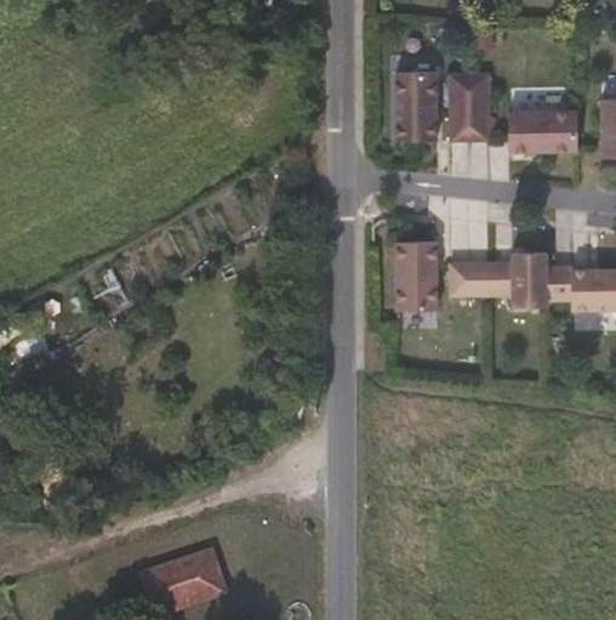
[(485,0),(485,15),(505,15),(503,0),(485,0)]
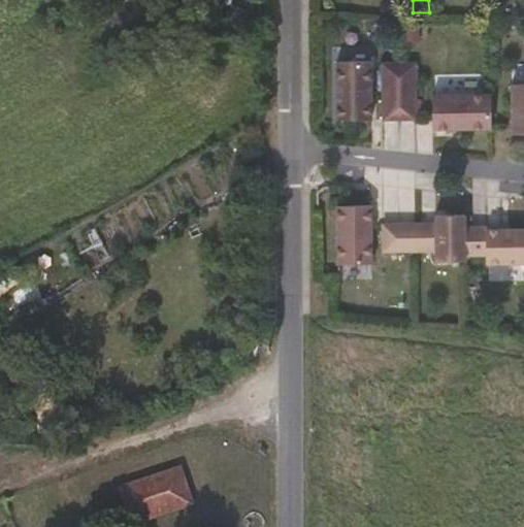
[(370,121),(370,61),(336,61),(336,121),(370,121)]
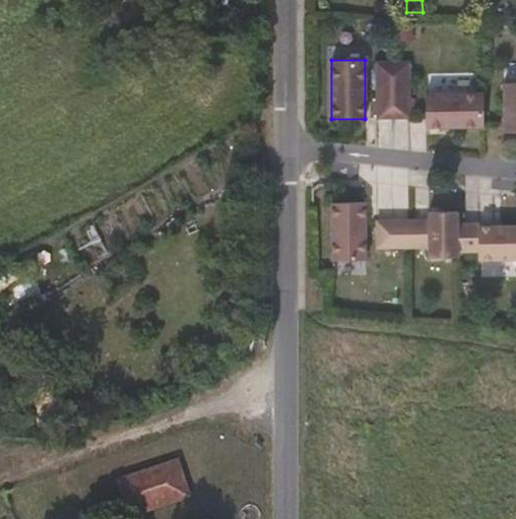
[(393,118),(393,62),(376,62),(377,118),(393,118)]
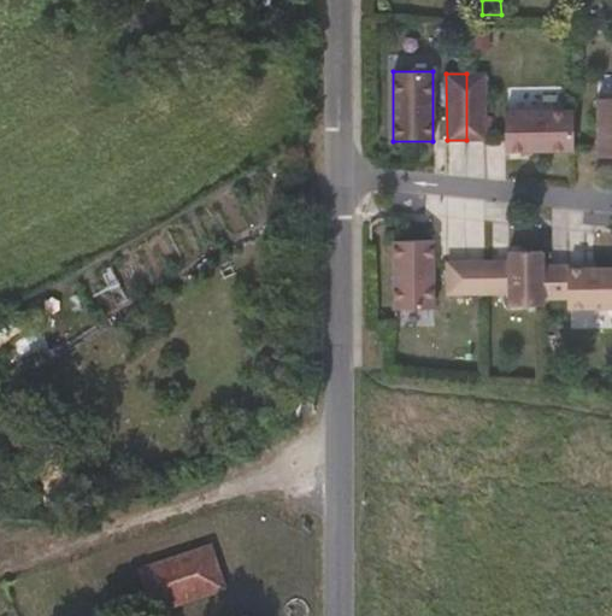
[(486,140),(484,75),(466,74),(466,140),(486,140)]
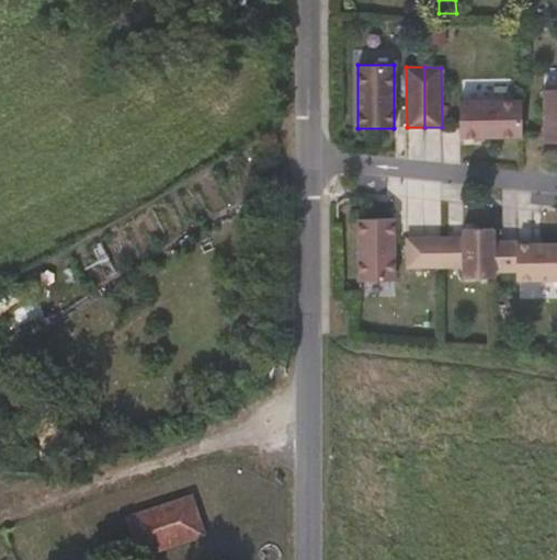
[(556,93),(545,94),(545,145),(556,144),(556,93)]
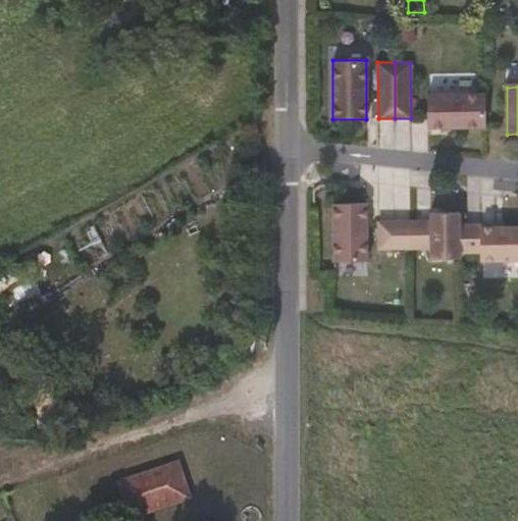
[(486,129),(486,104),(486,94),(428,93),(427,127),(486,129)]
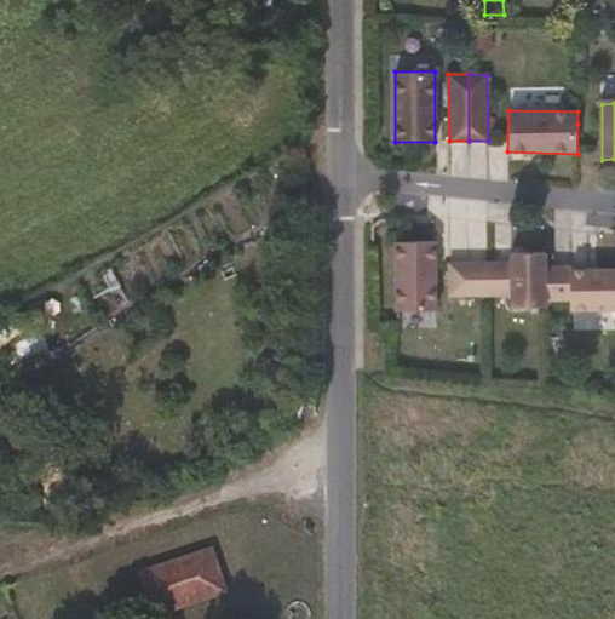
[(435,310),(435,241),(395,241),(395,310),(435,310)]
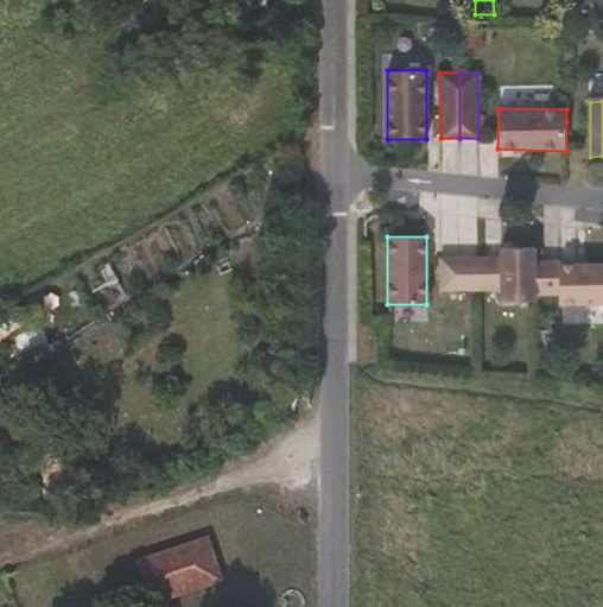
[(535,264),(535,251),(501,250),(501,259),(478,258),(478,291),(501,290),(501,303),(535,303),(535,297),(535,264)]
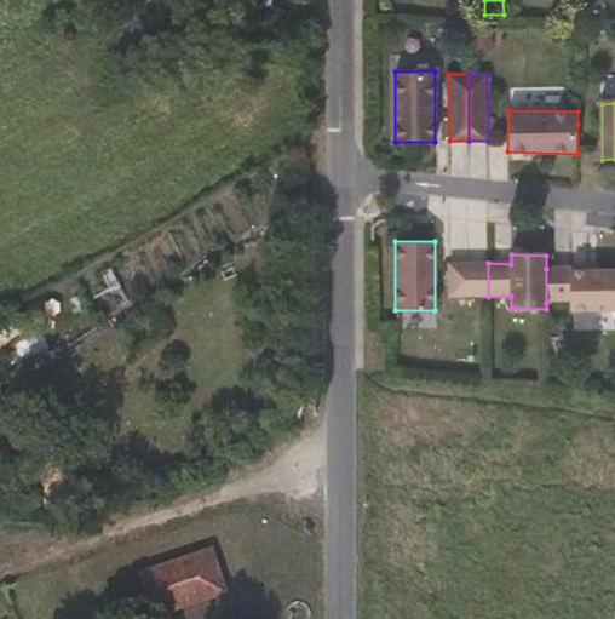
[(488,297),(488,263),(448,263),(448,297),(488,297)]
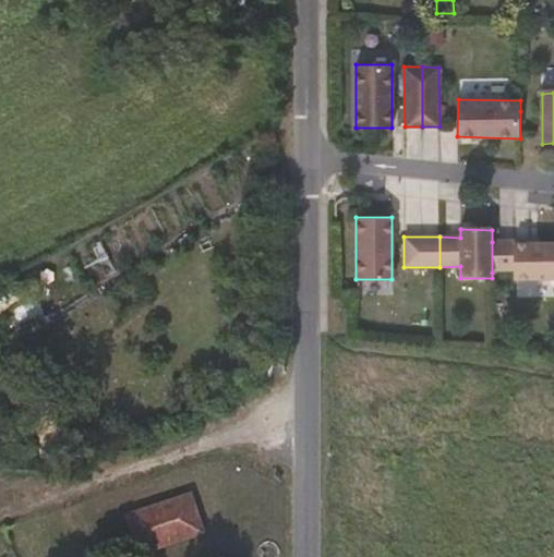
[(553,244),(531,245),(531,242),(492,242),(492,273),(514,271),(514,281),(553,280),(553,244)]
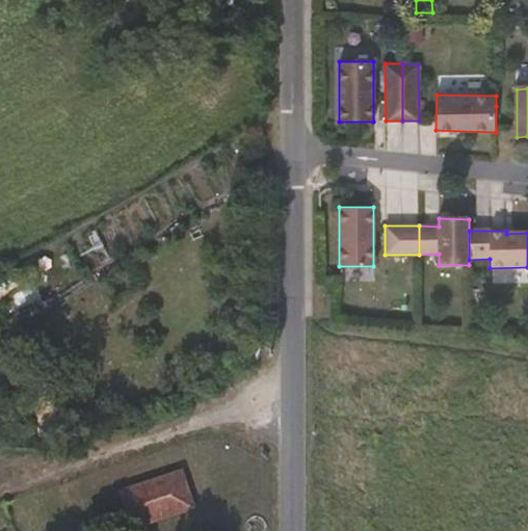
[(139,530),(201,511),(188,472),(126,492),(138,530),(139,530)]
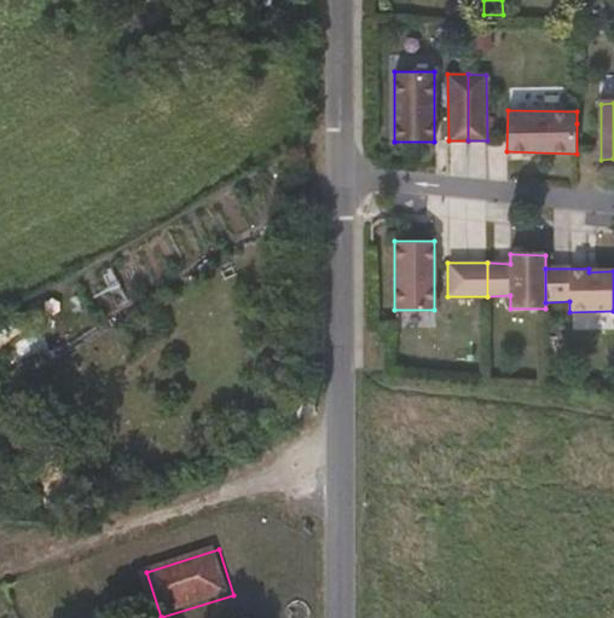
All buildings are outlined.
